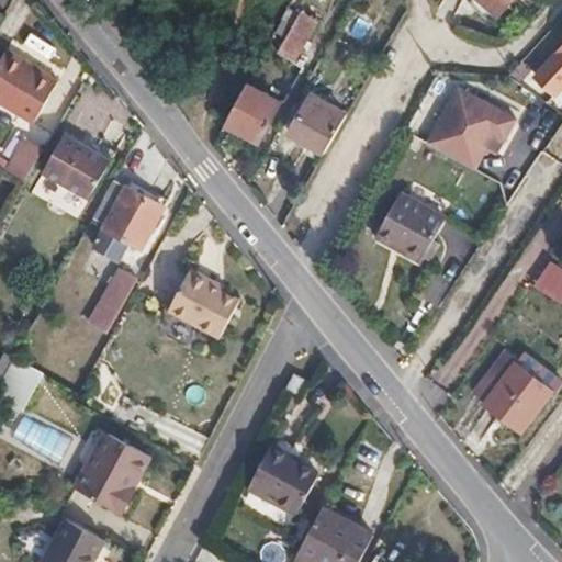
[(510,0),(482,0),(498,14),(510,0)]
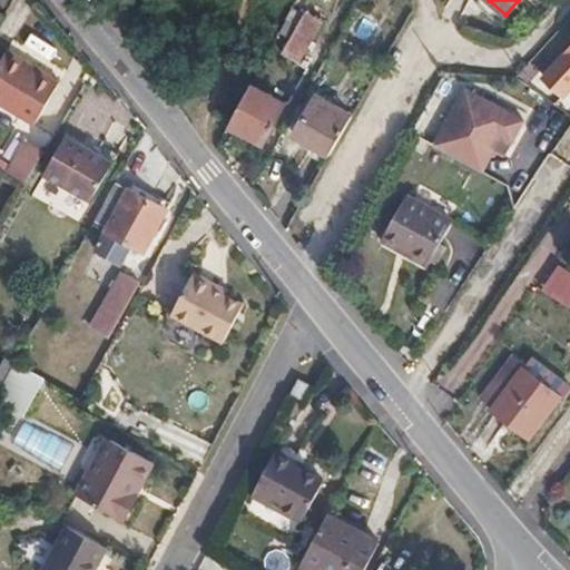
[(293,7),(281,29),(290,35),(302,13),(293,7)]
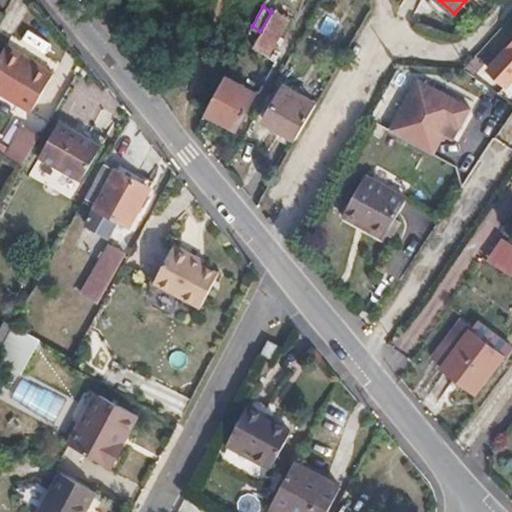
[(271,12),(260,31),(252,45),(267,54),(288,18),(273,9),(271,12)]
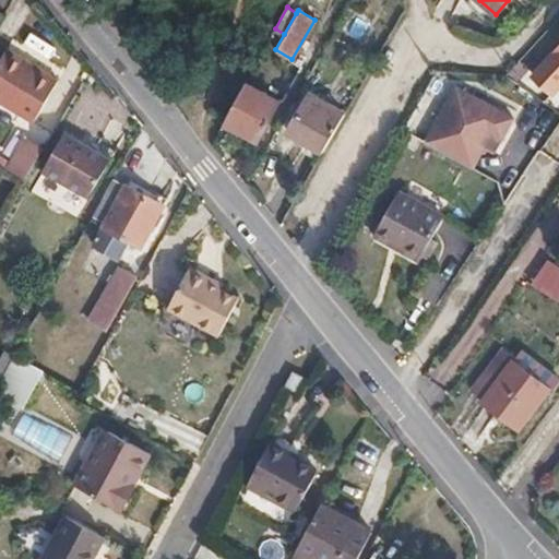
[(558,92),(558,49),(536,76),(557,95),(558,92)]
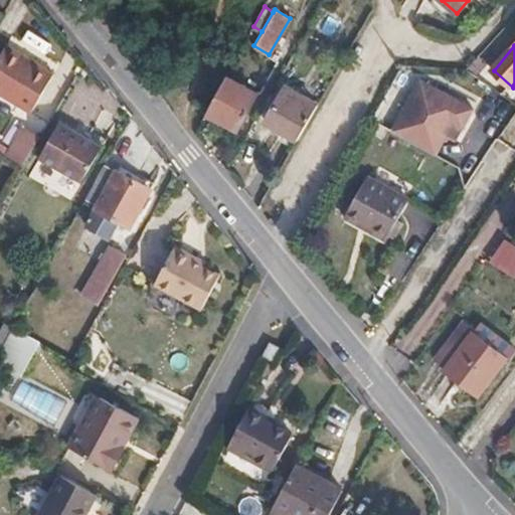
[(57,76),(5,46),(0,54),(0,95),(34,115),(57,76)]
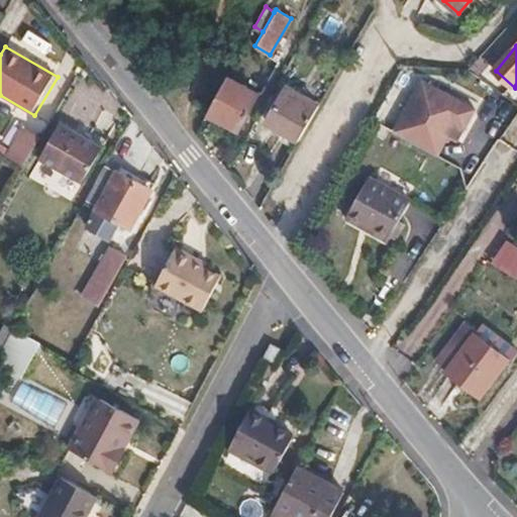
[(228,76),(209,113),(238,129),(257,93),(228,76)]
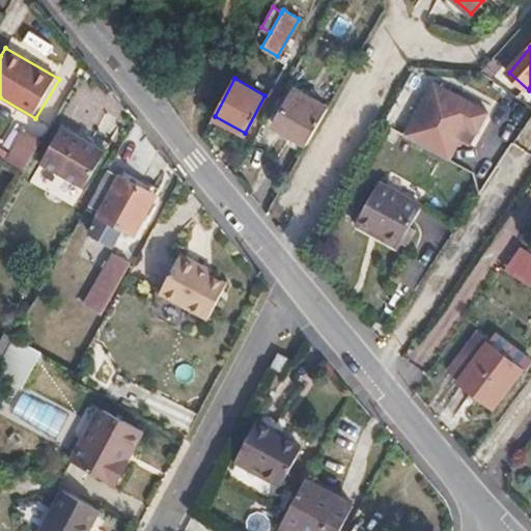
[(490,111),(431,80),(402,136),(450,161),(459,142),(470,147),(490,111)]
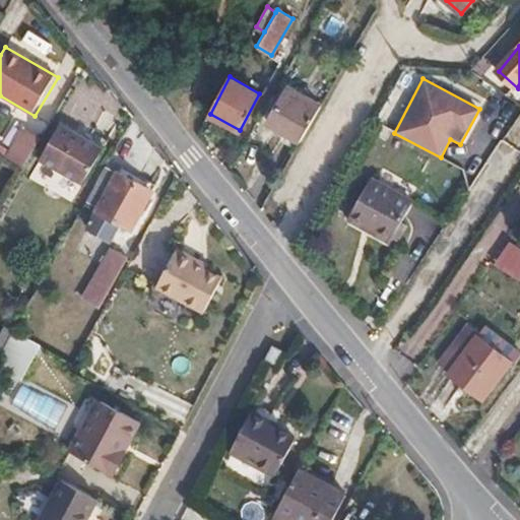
[(269,121),(302,139),(321,105),(288,86),(269,121)]
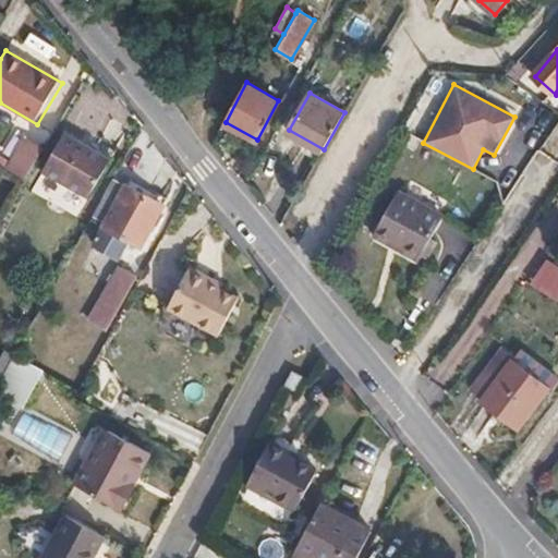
[(111,158),(65,132),(33,190),(75,215),(87,196),(89,196),(111,158)]
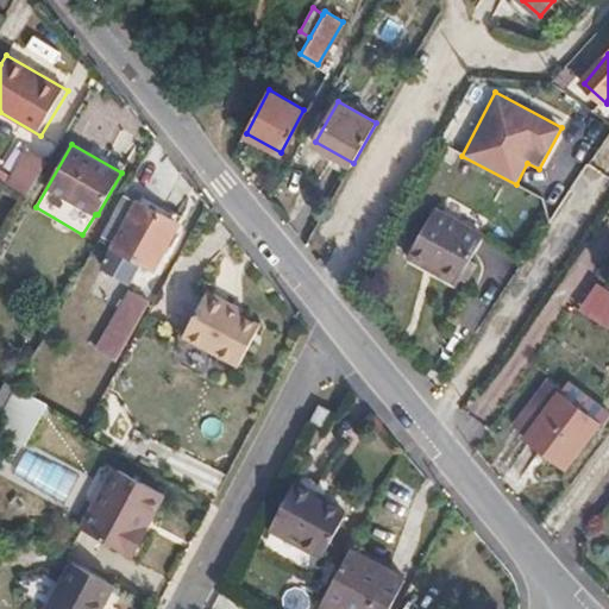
[(12,145),(0,167),(0,177),(7,181),(23,151),(12,145)]
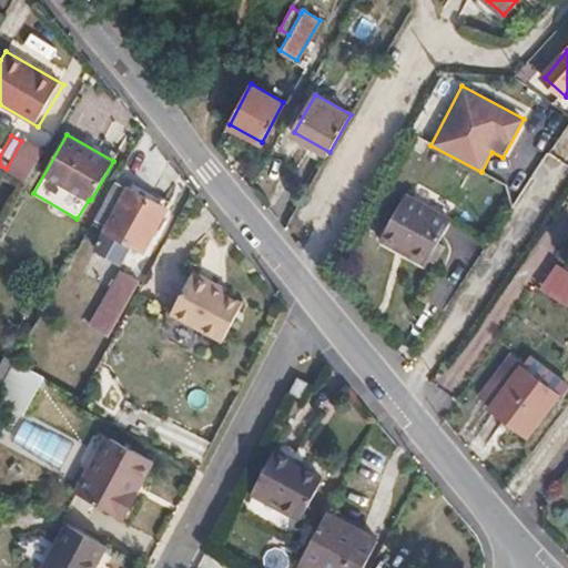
[(22,148),(16,159),(34,170),(41,159),(22,148)]
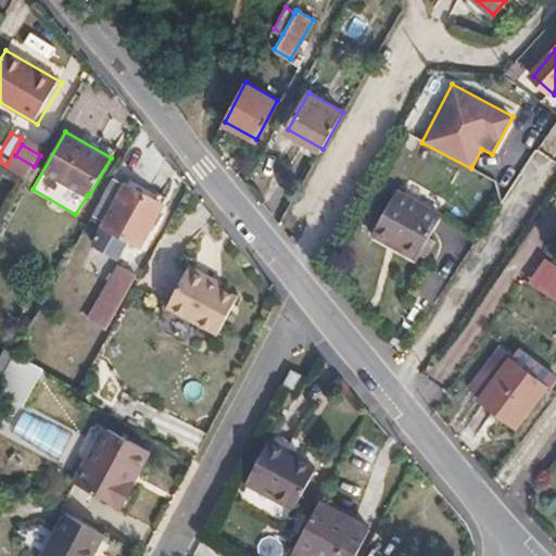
[(15,155),(9,167),(27,178),(34,166),(15,155)]
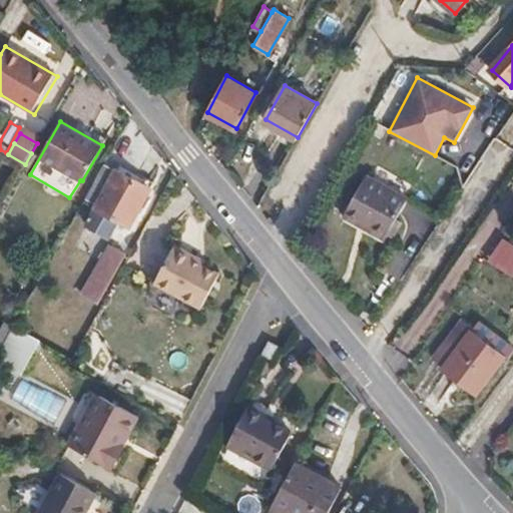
[(148,187),(105,162),(84,201),(127,225),(148,187)]
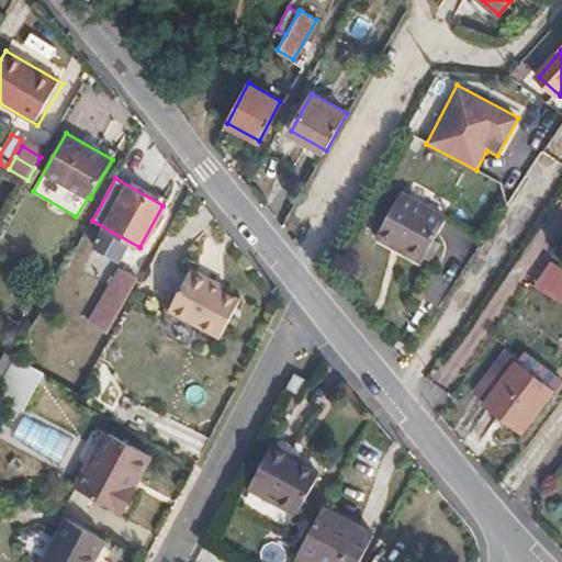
[(395,245),(423,261),(445,223),(401,197),(375,238),(393,249),(395,245)]
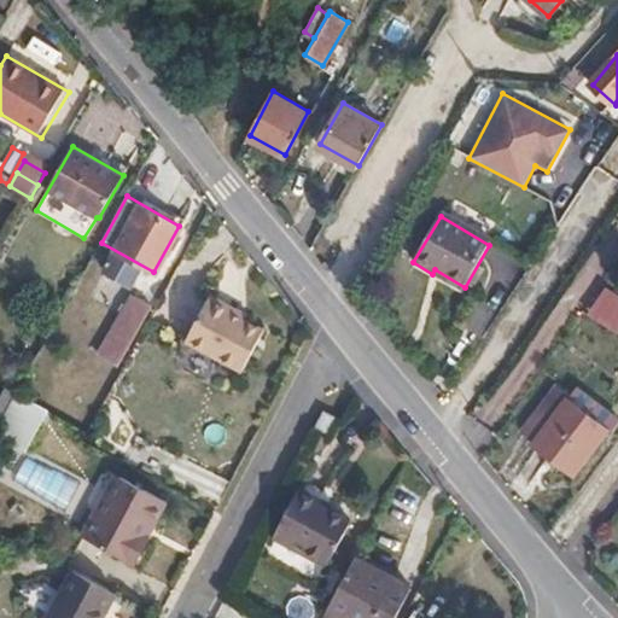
[(461,292),(465,287),(435,269),(432,274),(461,292)]
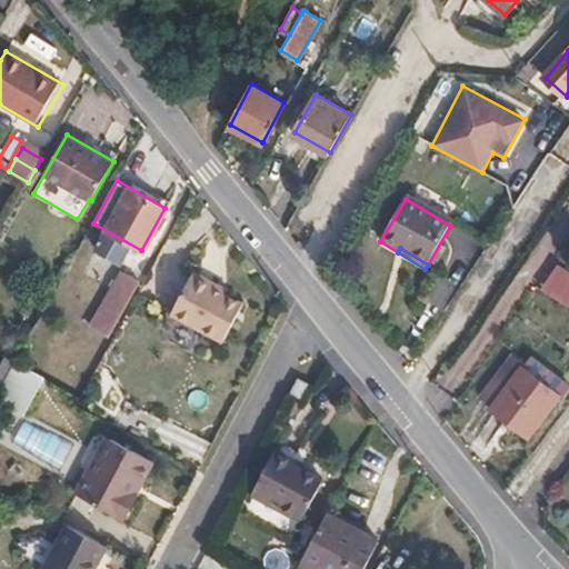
[(568,306),(568,279),(552,267),(539,283),(568,306)]
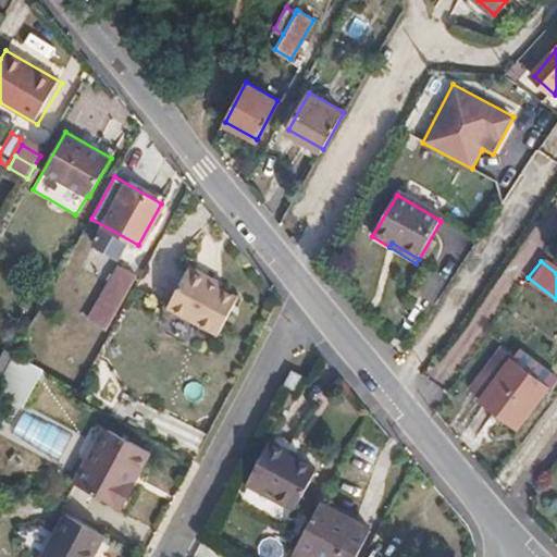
[(135,275),(119,265),(97,304),(113,313),(135,275)]
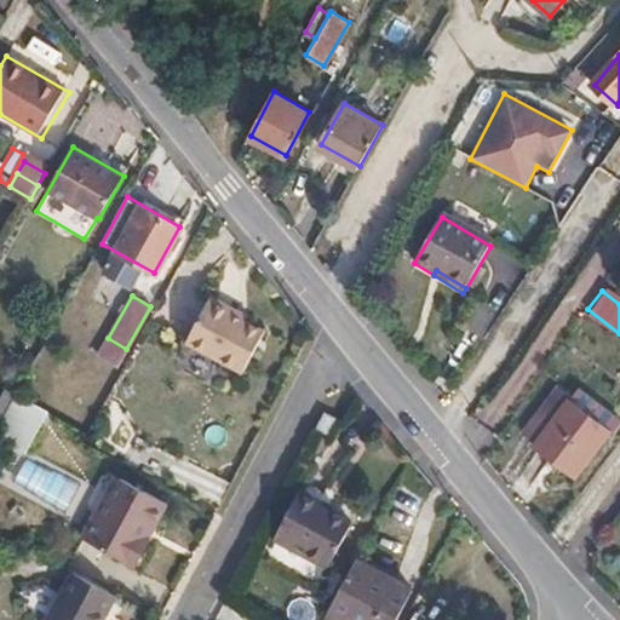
[(246,319),(235,313),(237,309),(211,296),(187,339),(245,369),(268,329),(246,319)]
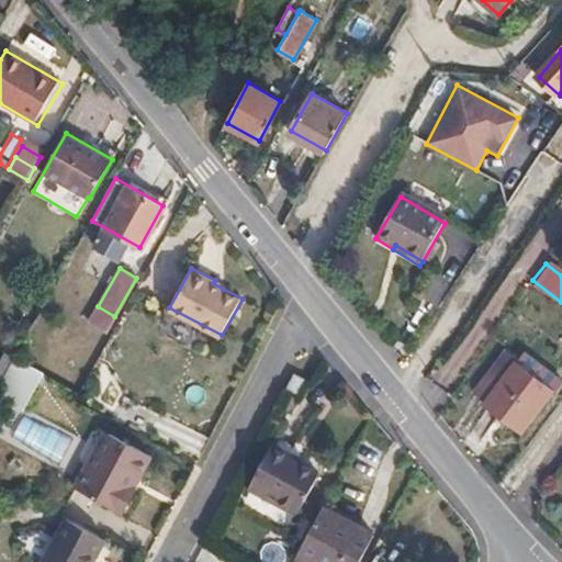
[(225,284),(215,280),(213,283),(223,289),(225,284)]
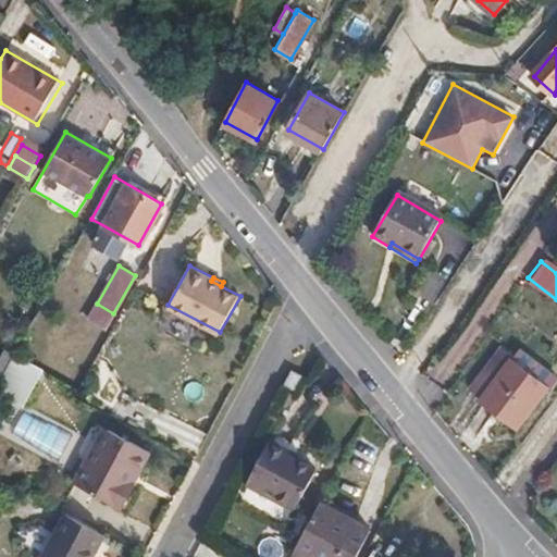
[(0,391),(31,405),(47,370),(5,350),(0,361),(0,391)]
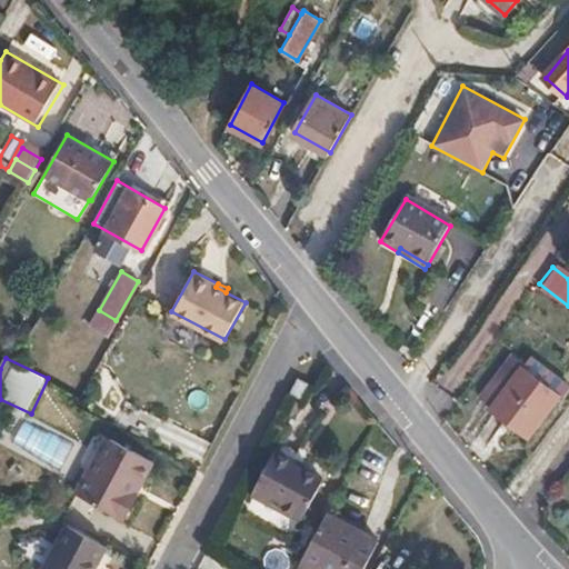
[(490,407),(527,432),(555,391),(518,366),(490,407)]
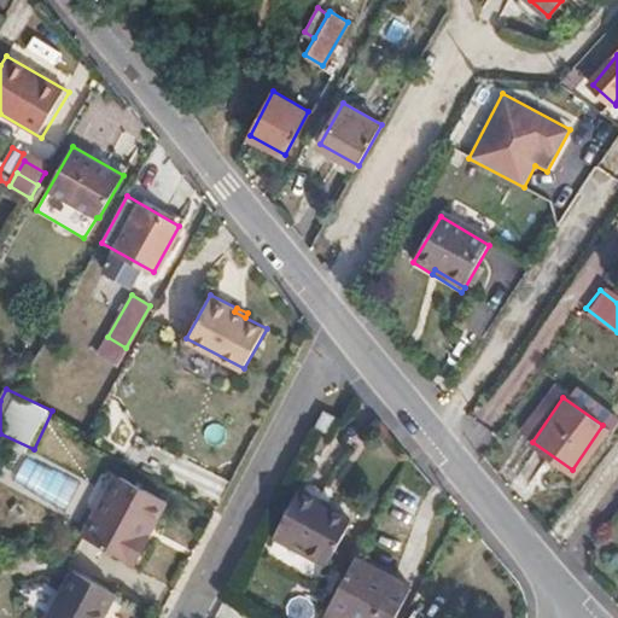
[(344,410),(328,401),(321,413),(337,423),(344,410)]
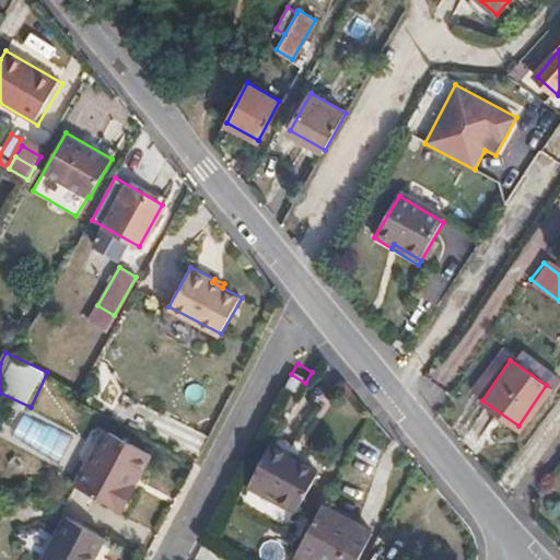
[(132,476),(138,478),(151,454),(104,430),(73,488),(79,491),(115,509),(132,476)]
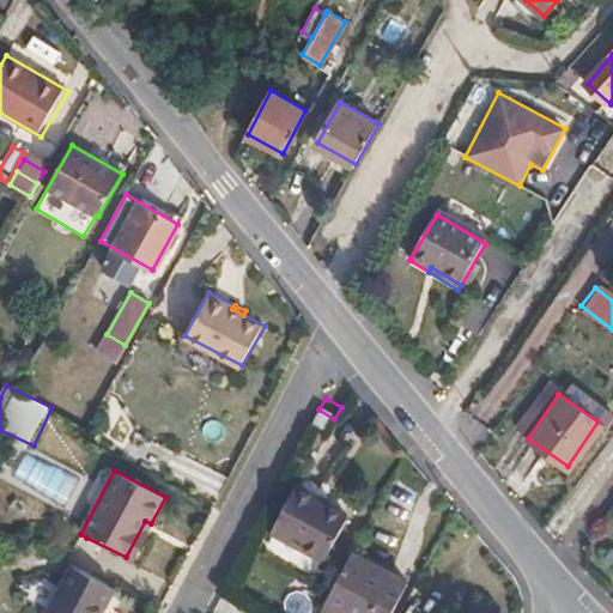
[(319,492),(297,480),(271,529),(322,557),(346,514),(315,497),(319,492)]
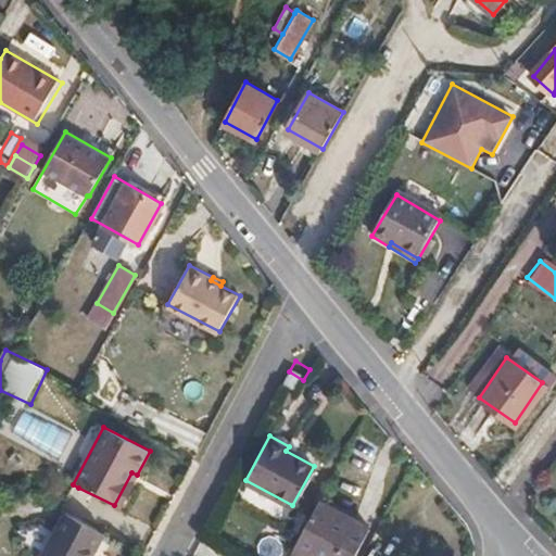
[(119,508),(137,475),(131,472),(114,505),(119,508)]
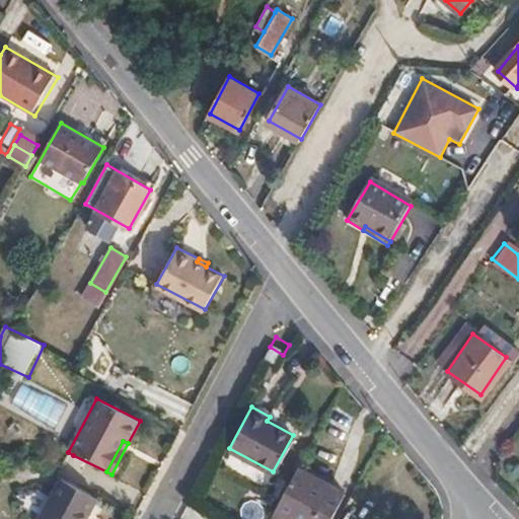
[(329,518),(345,492),(296,465),(281,494),(272,510),(289,518),(329,518)]
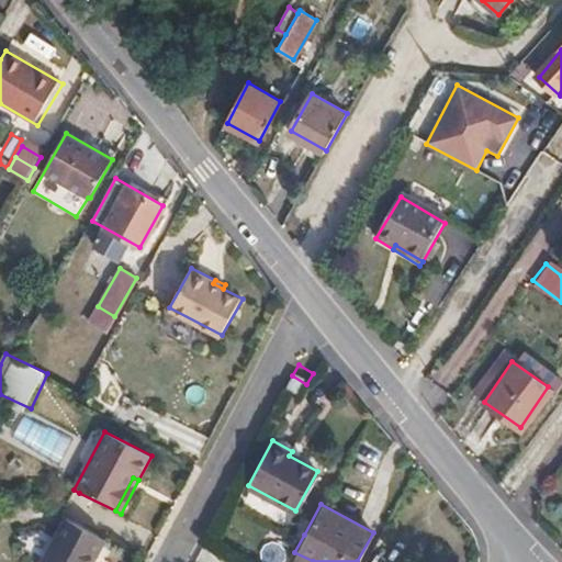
[(92,561),(104,540),(65,519),(42,561),(92,561)]
